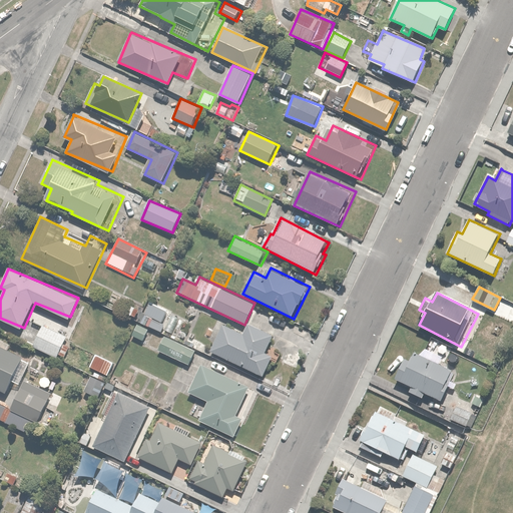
[(143,311),(139,321),(164,333),(174,313),(150,302),(145,312),(143,311)]
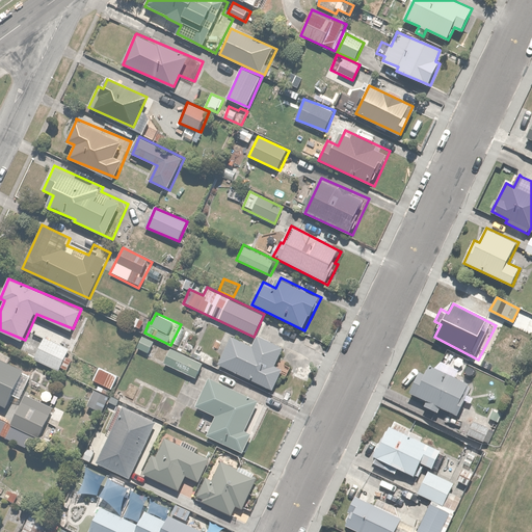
[(257,345),(234,335),(219,366),(275,392),(285,370),(277,367),(287,347),(261,336),(257,345)]
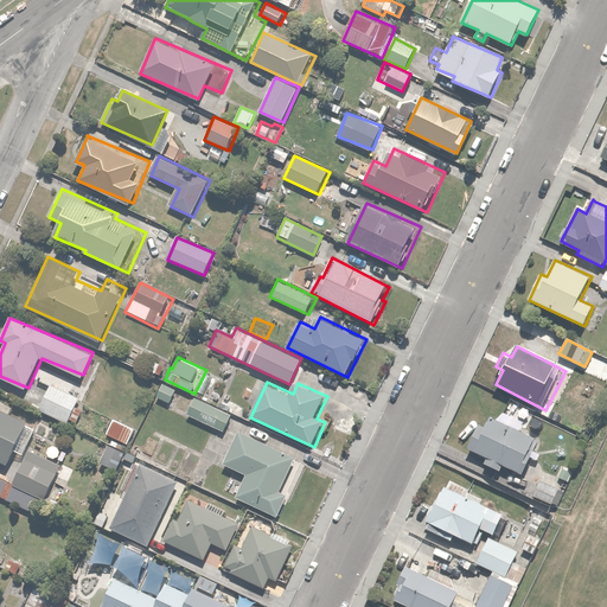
[(177,390),(163,384),(158,396),(171,402),(177,390)]
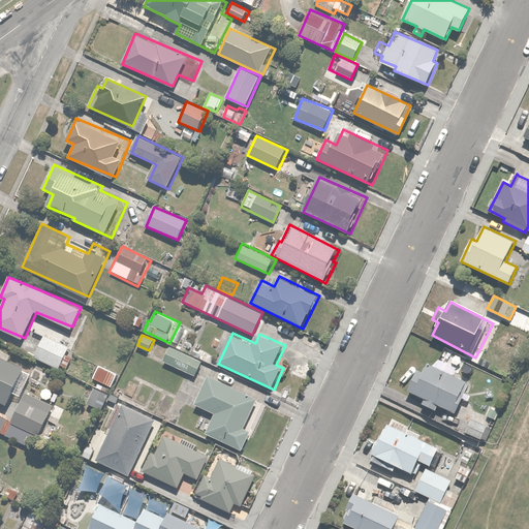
[(70,347),(45,336),(35,359),(60,370),(70,347)]
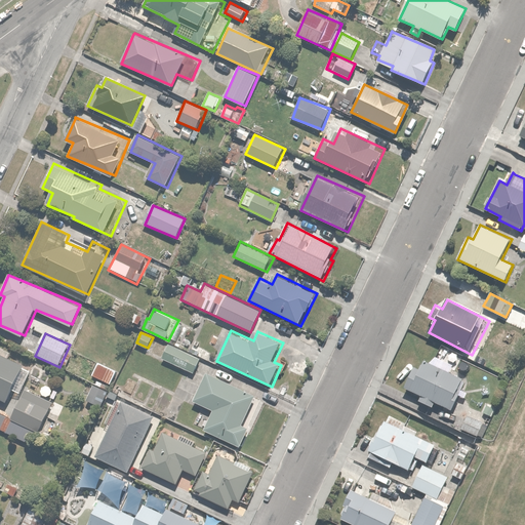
[(201,358),(169,344),(163,358),(195,372),(201,358)]
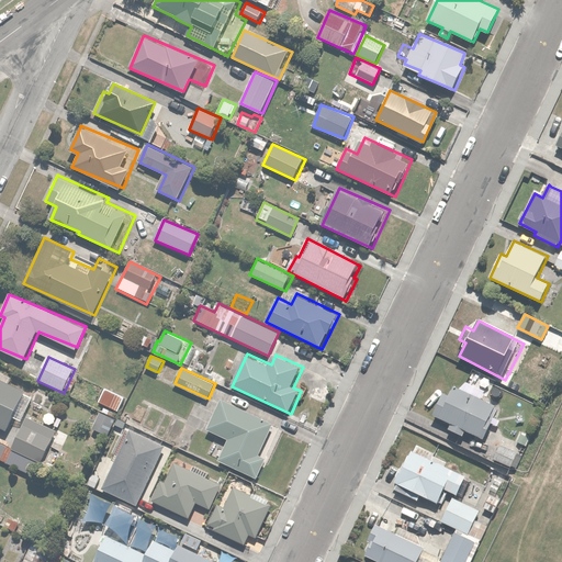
[(0,427),(8,431),(26,392),(11,384),(14,378),(0,371),(0,427)]
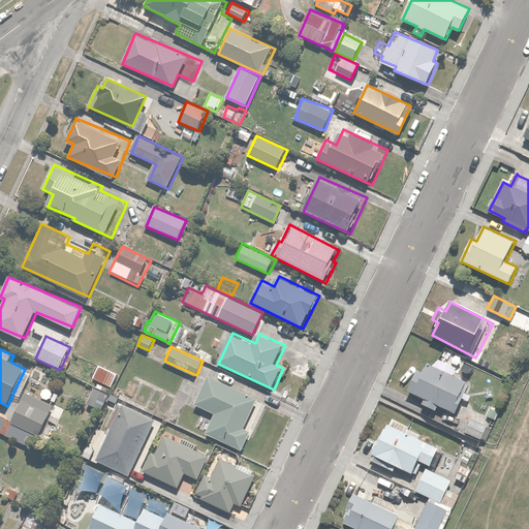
[(458,368),(438,359),(435,365),(430,363),(425,371),(418,368),(408,390),(426,398),(423,404),(437,410),(440,405),(456,412),(470,383),(454,376),(458,368)]
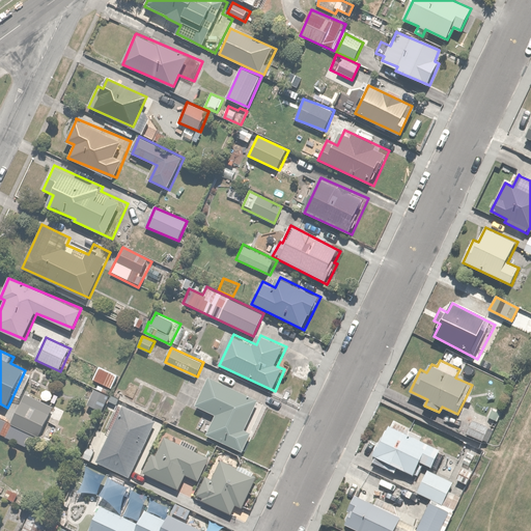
[(120,375),(100,365),(92,380),(113,390),(120,375)]
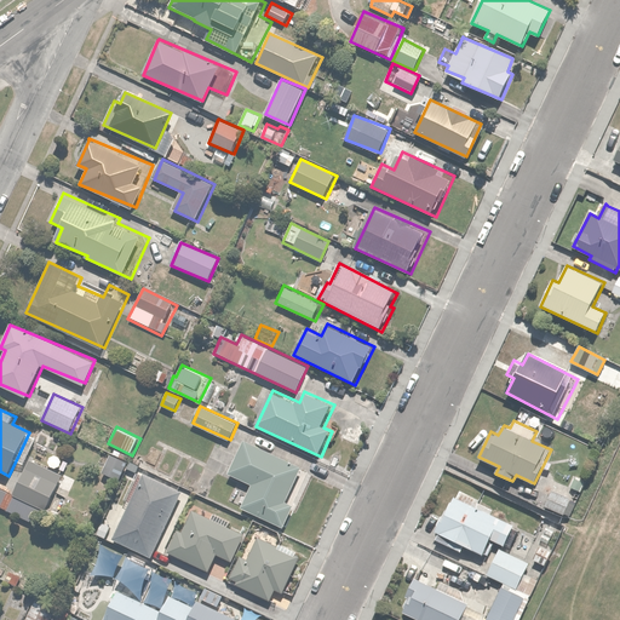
[(309,470),(242,440),(228,475),(251,484),(240,507),(283,527),(309,470)]
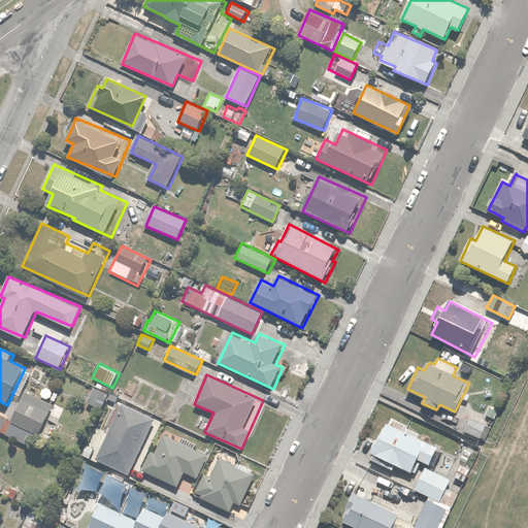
[(110,393),(95,386),(87,401),(102,409),(110,393)]
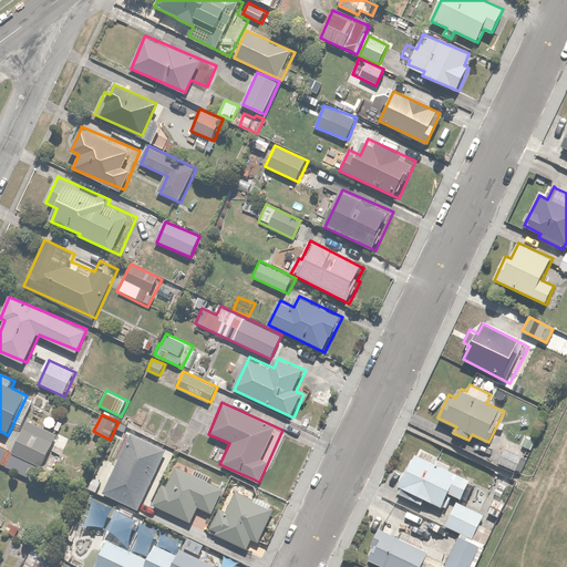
[(53,437),(24,426),(14,453),(0,447),(0,463),(12,467),(10,472),(37,482),(53,437)]
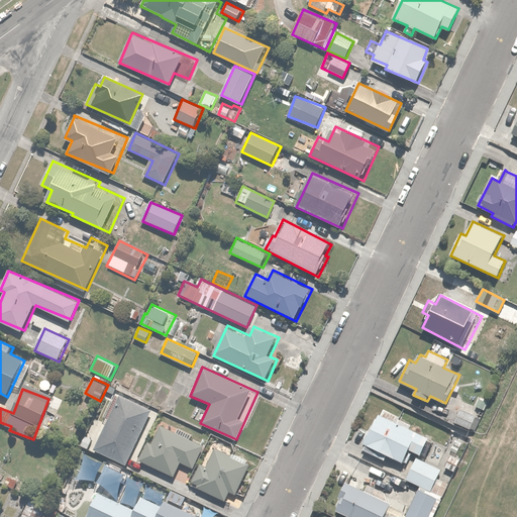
[(156,409),(118,394),(94,451),(131,467),(156,409)]
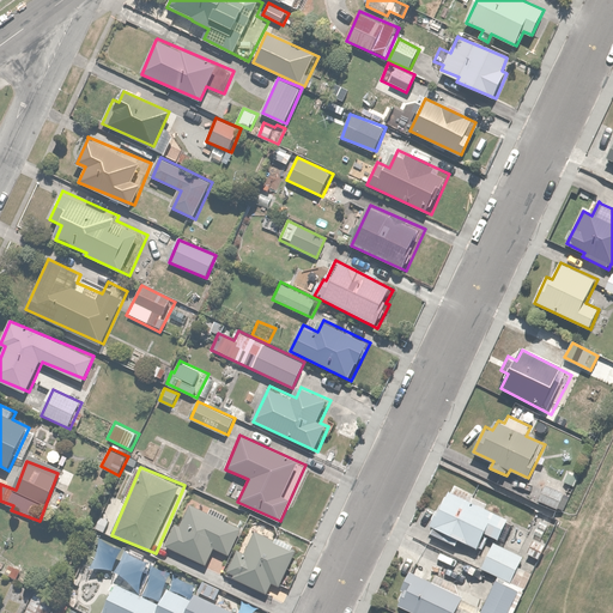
[(490,503),(456,484),(430,532),(455,546),(460,538),(478,548),(487,532),(497,538),(508,519),(487,507),(490,503)]
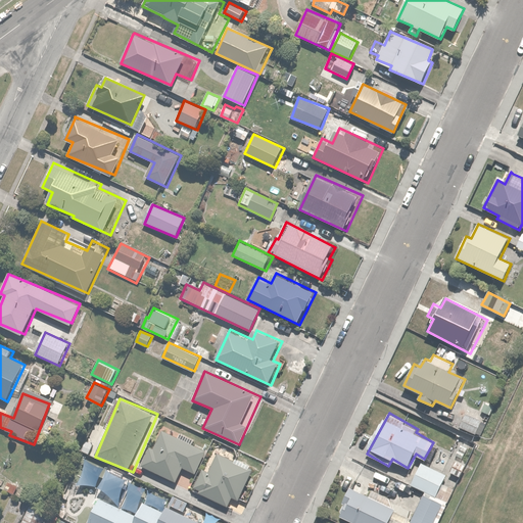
[(481,421),(467,414),(461,426),(474,433),(481,421)]
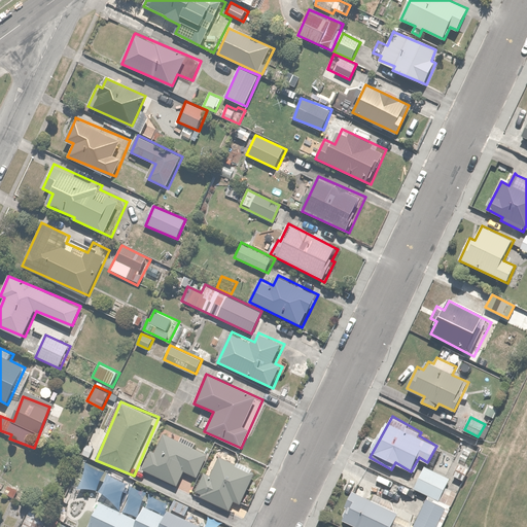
[(209,453),(165,433),(156,452),(151,449),(142,468),(178,485),(184,471),(198,478),(209,453)]
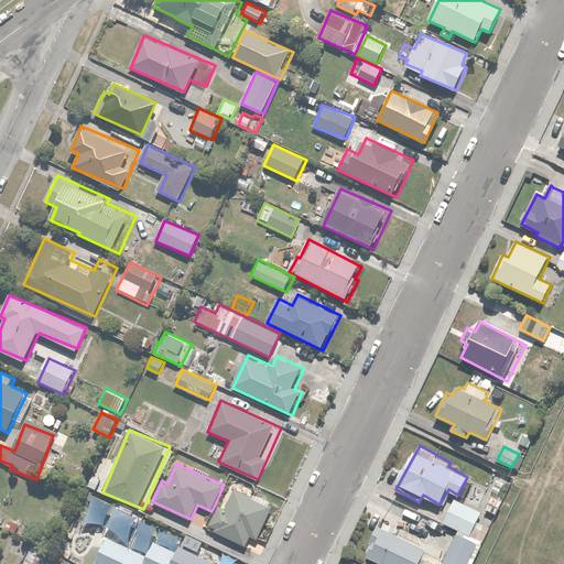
[(106,496),(94,490),(89,500),(100,506),(106,496)]
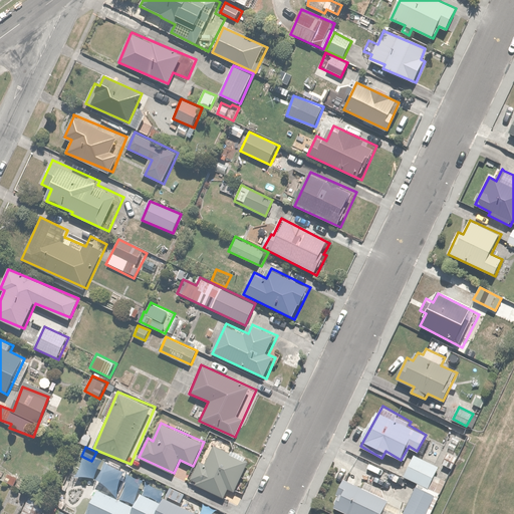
[(250,463),(217,447),(208,465),(198,460),(188,480),(225,498),(230,488),(235,491),(250,463)]
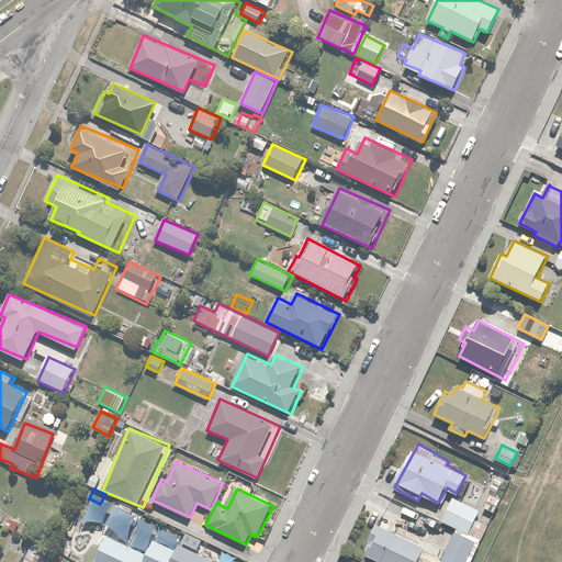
[(482,509),(454,498),(453,497),(444,520),(472,532),(482,509)]
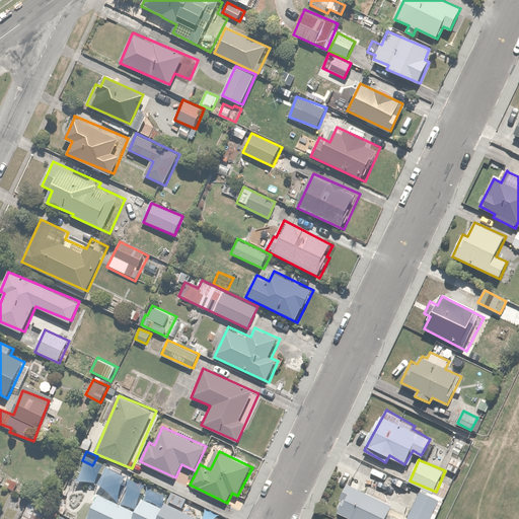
[(125,471),(113,465),(107,472),(121,479),(125,471)]
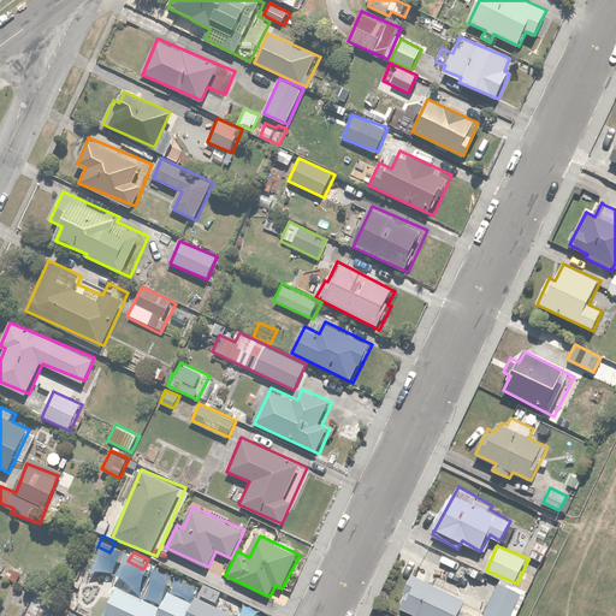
[(408,596),(402,608),(418,615),(481,615),(485,611),(467,603),(471,597),(414,568),(402,593),(408,596)]
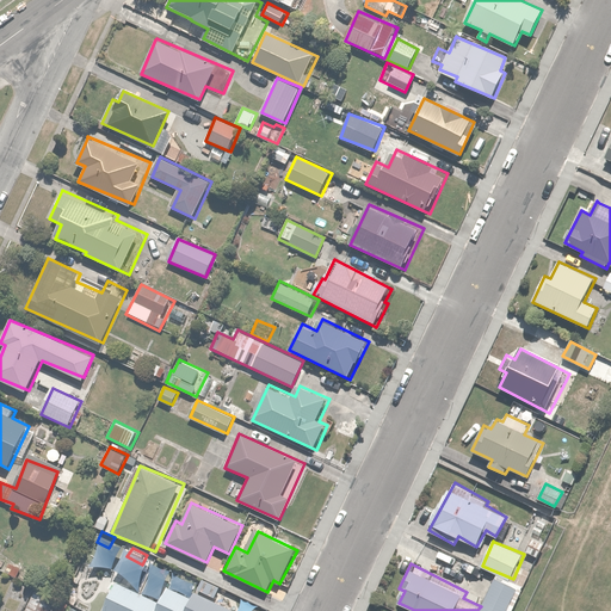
[(221,587),(204,578),(199,587),(216,597),(221,587)]
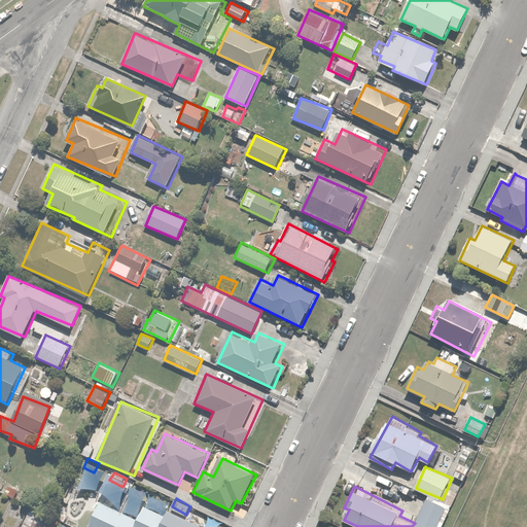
[(435,526),(446,507),(428,499),(415,526),(418,526),(435,526)]
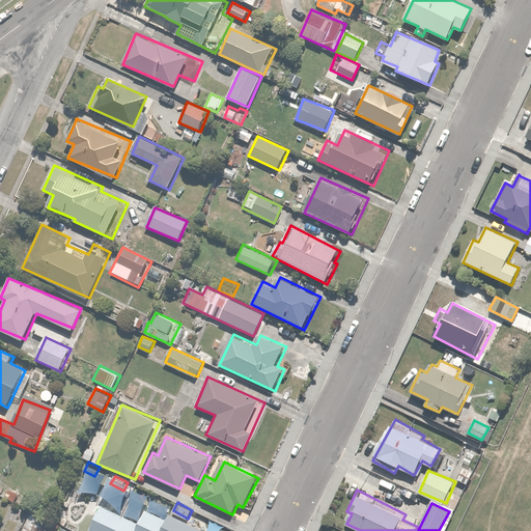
[(206,530),(170,513),(168,520),(145,508),(138,524),(103,507),(91,530),(206,530)]
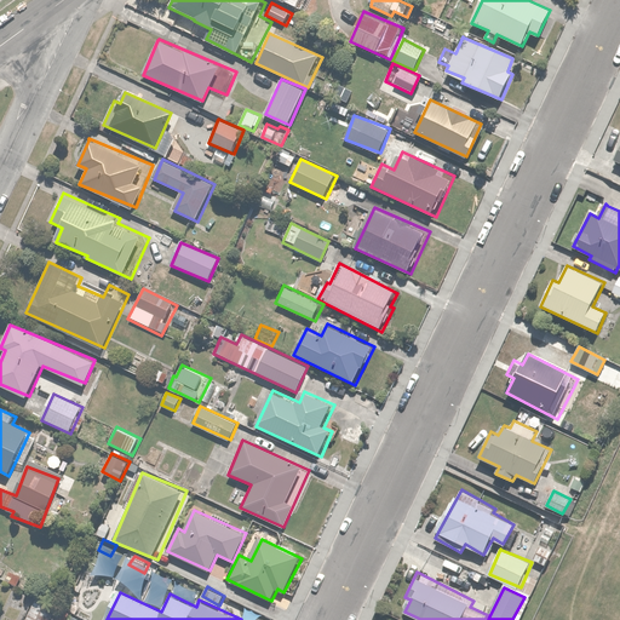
[(23,619),(52,619),(59,607),(53,603),(36,595),(23,619)]
